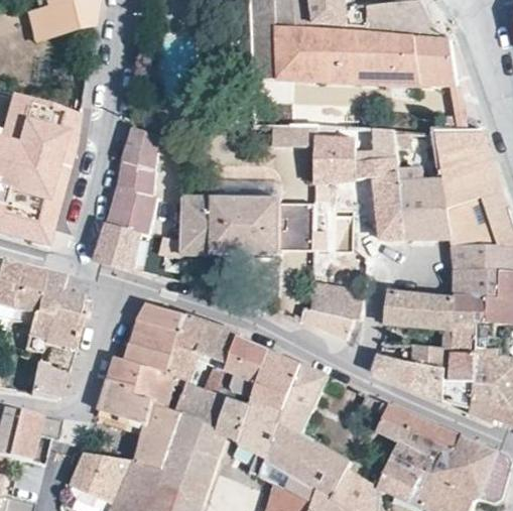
[(44,0),(46,7),(25,12),(32,37),(91,24),(94,0),(44,0)]
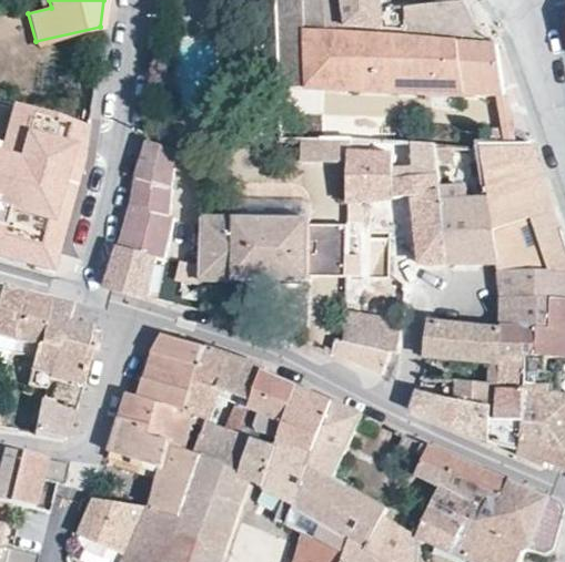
[(271,0),(278,82),(501,90),(493,41),(484,40),(345,26),(341,0),(271,0)]
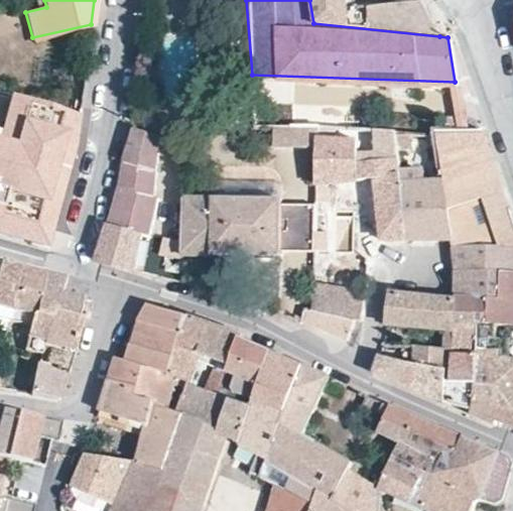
[(309,0),(313,23),(439,36),(421,0),(396,0),(396,1),(344,6),(343,0),(309,0)]
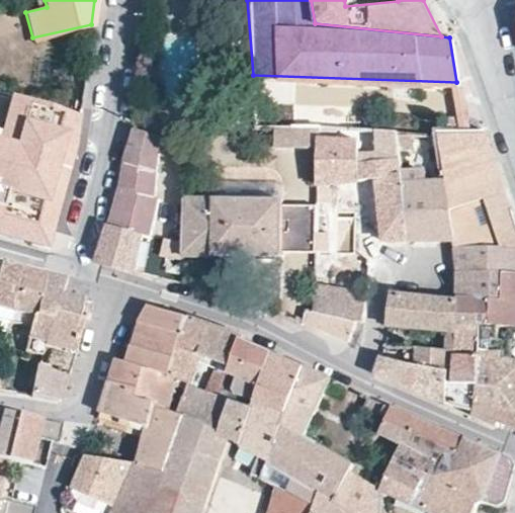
[(453,85),(455,121),(467,121),(465,84),(453,85)]
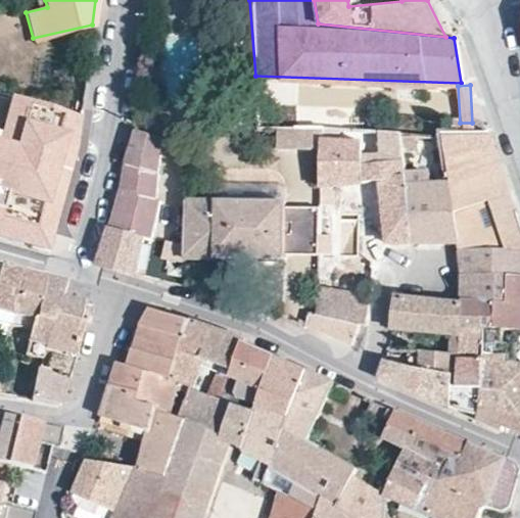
[(0,234),(48,248),(84,116),(0,89),(0,234)]
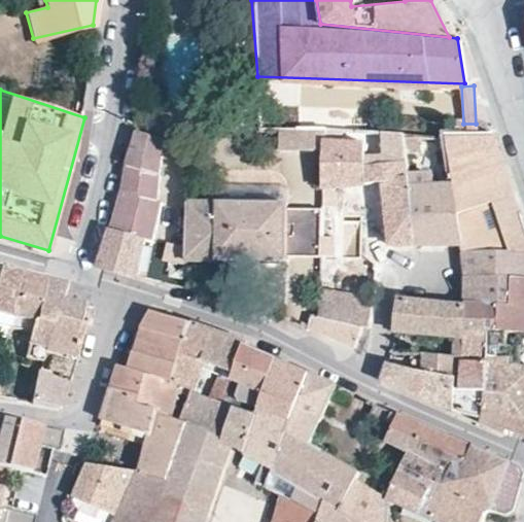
[(110,224),(142,235),(150,238),(158,200),(154,194),(162,134),(137,128),(110,224)]
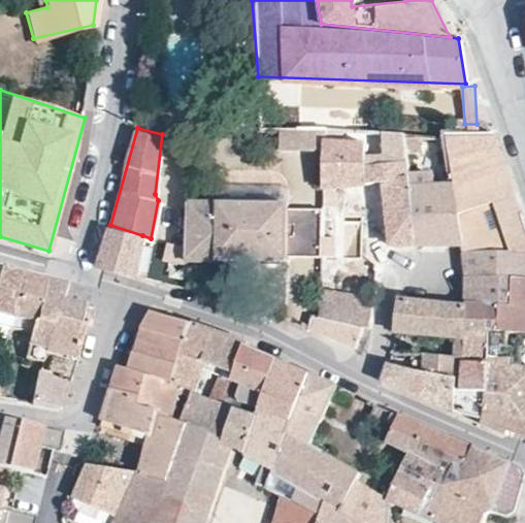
[(458,241),(459,251),(505,249),(504,237),(516,230),(507,204),(503,192),(499,189),(495,172),(503,164),(492,128),(445,129),(451,185),(458,241)]
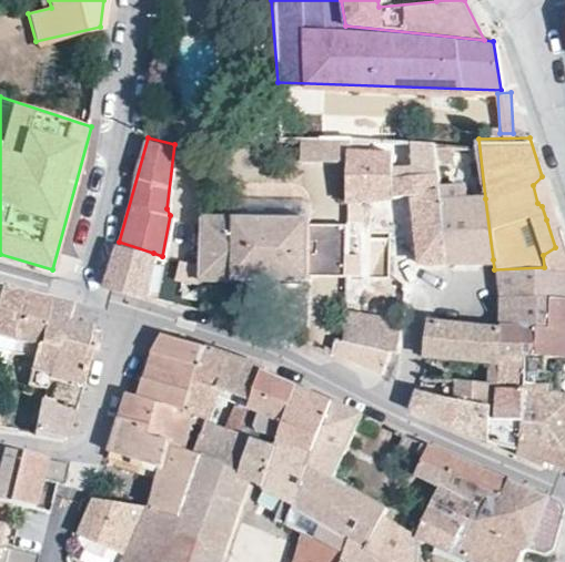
[(390,149),(349,149),(346,213),(359,212),(359,197),(411,194),(415,247),(419,258),(493,259),(485,198),(464,195),(463,182),(437,180),(434,163),(431,144),(391,139),(390,149)]
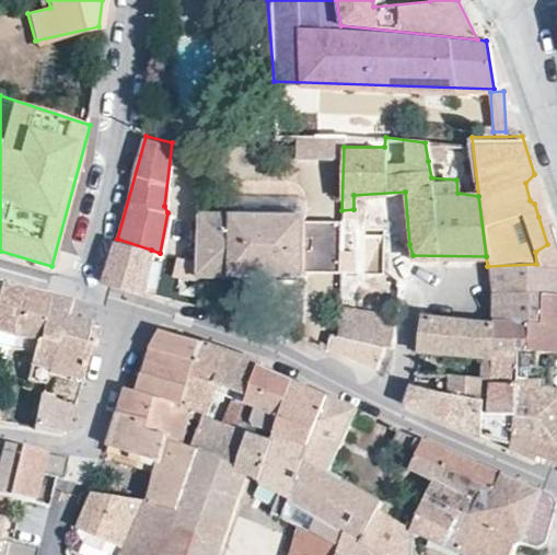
[(445,142),(425,142),(428,161),(445,159),(445,142)]
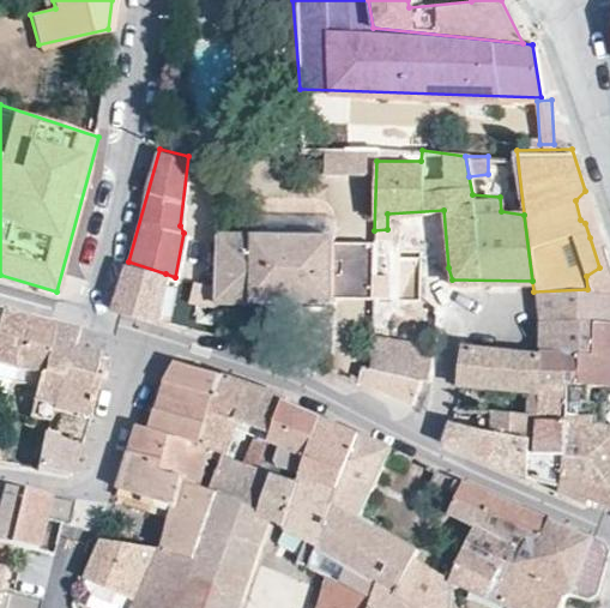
[(332,233),(216,234),(216,275),(216,299),(332,302),(332,233)]
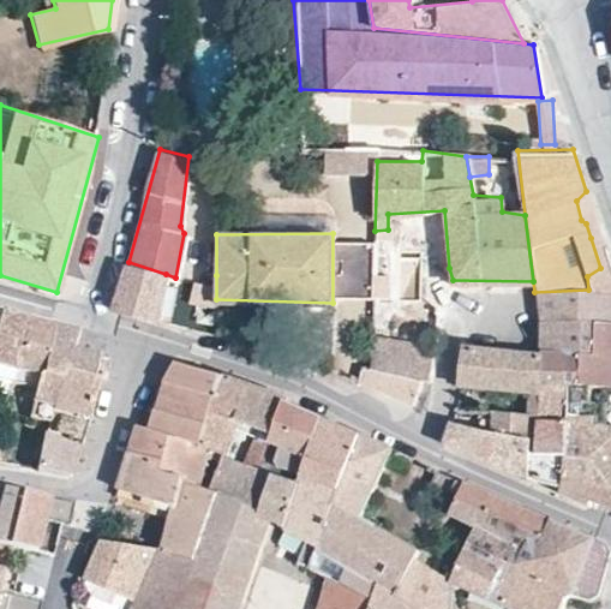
[(129,262),(111,308),(156,318),(166,274),(129,262)]
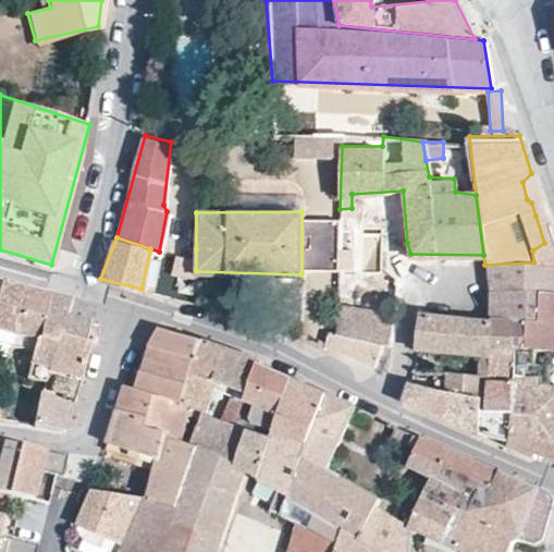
[(196,271),(196,249),(174,244),(169,270),(195,276),(196,271)]
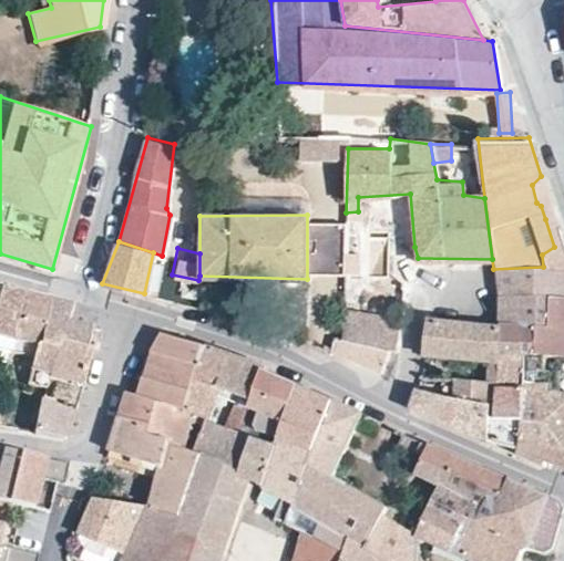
[(563,268),(543,267),(493,269),(498,294),(495,323),(496,352),(522,352),(544,353),(563,353),(563,268)]
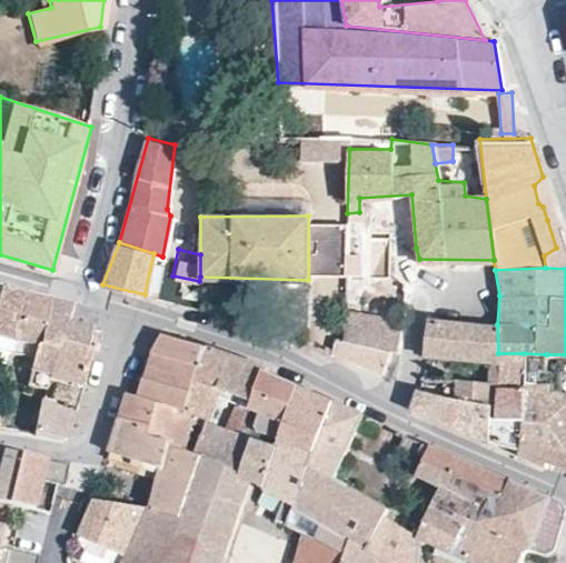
[(18,340),(28,294),(0,288),(0,338),(10,340),(18,340)]
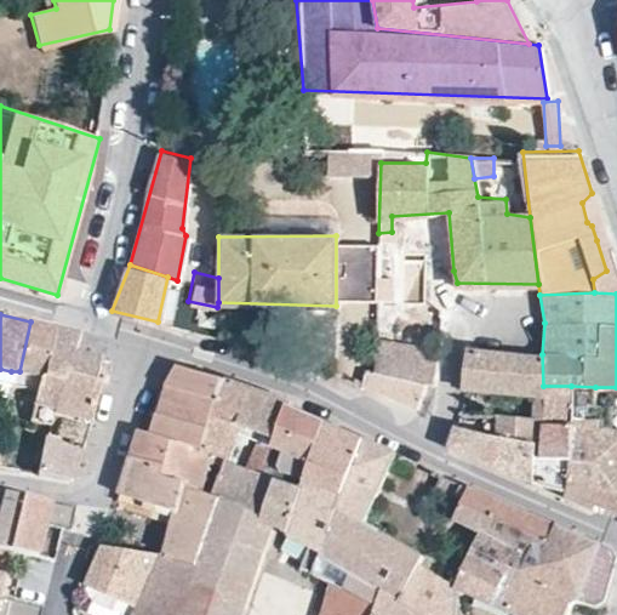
[(74,332),(30,322),(20,371),(36,374),(26,420),(44,425),(35,471),(69,477),(97,381),(92,380),(96,357),(70,351),(74,332)]
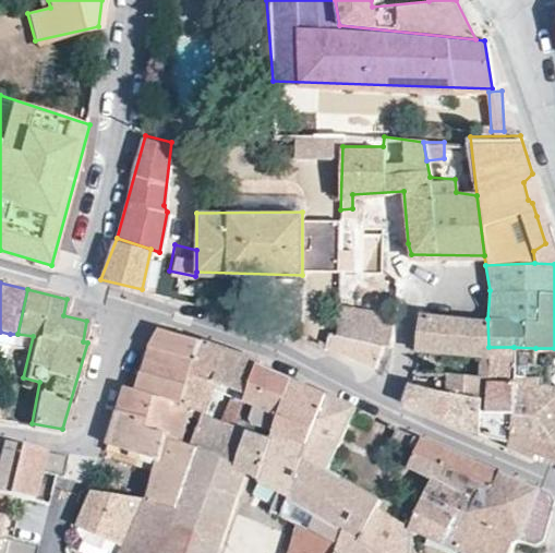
[(385,323),(336,307),(324,345),(373,361),(385,323)]
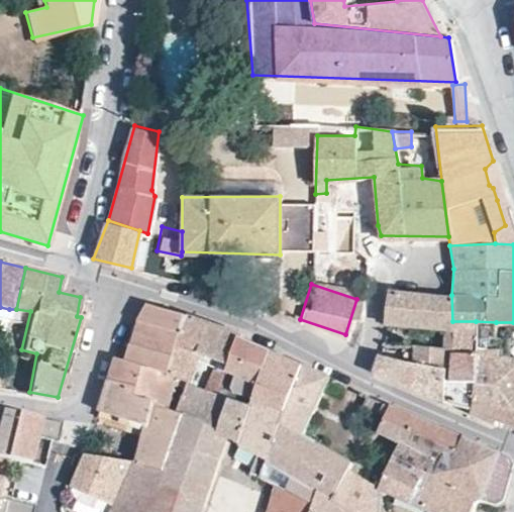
[(452,321),(451,295),(387,289),(383,321),(450,327),(449,348),(476,350),(476,321),(452,321)]
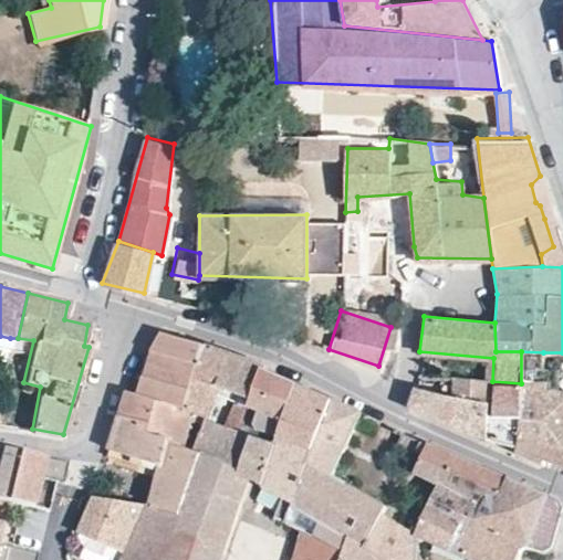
[(178,405),(204,345),(160,330),(142,356),(167,362),(160,379),(143,374),(135,393),(178,405)]
